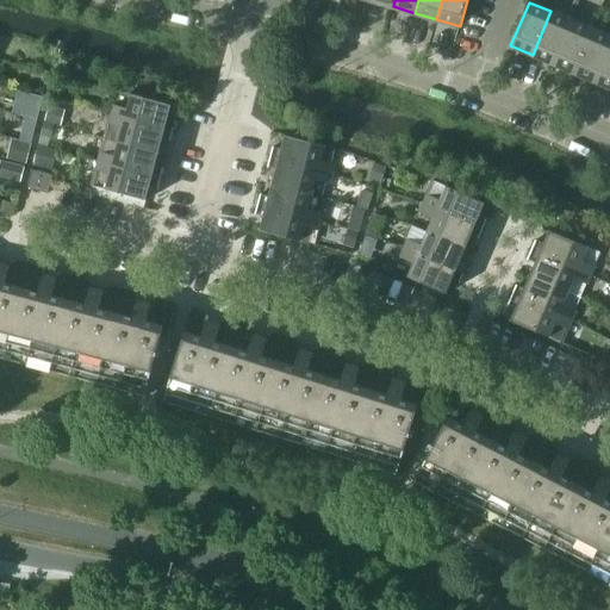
[(533,55),(553,63),(572,20),(551,11),(533,55)]
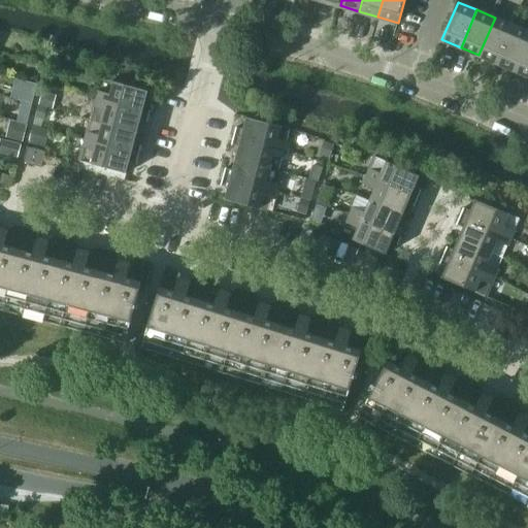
[(479,55),(497,63),(513,25),(495,18),(479,55)]
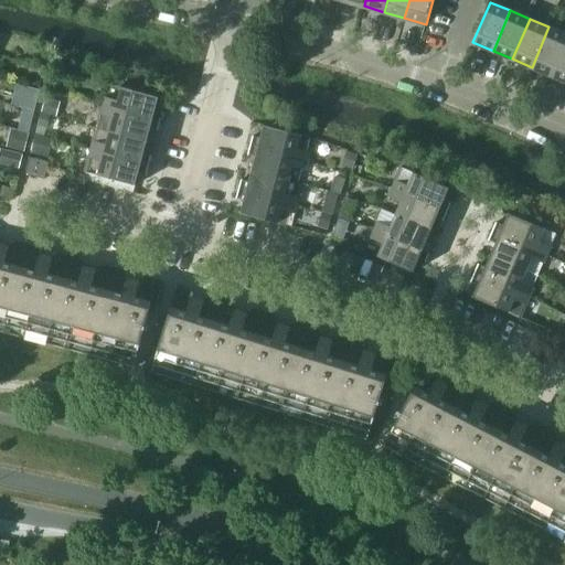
[(532,67),(552,75),(564,43),(564,33),(548,27),(532,67)]
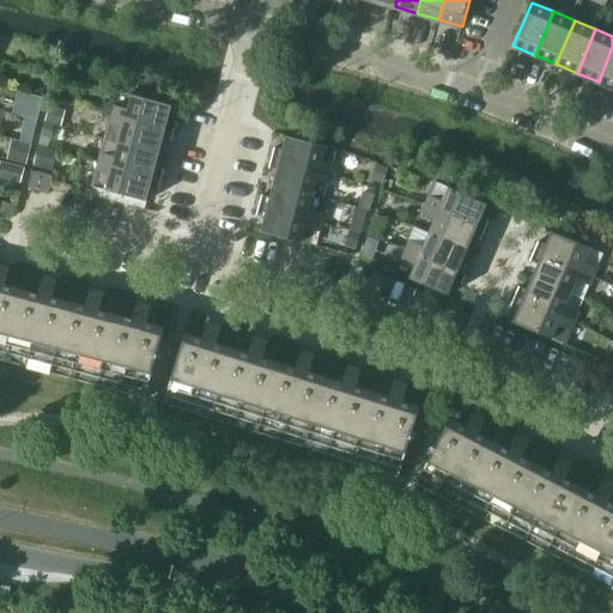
[(612,47),(599,82),(612,87),(612,47)]
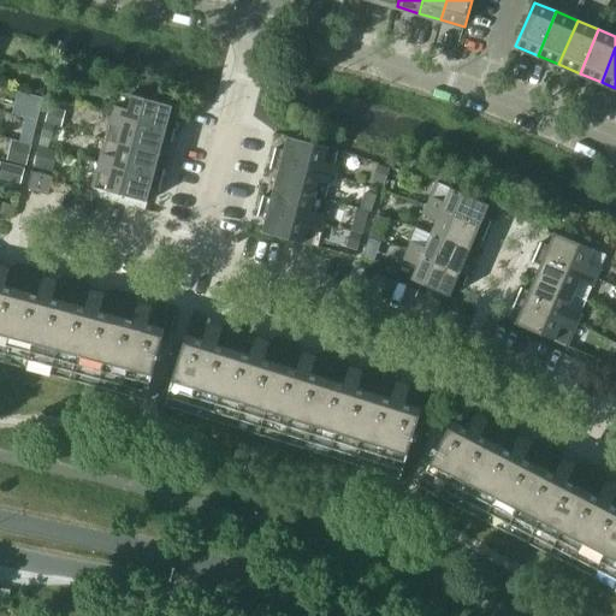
[(119,92),(112,116),(176,132),(178,122),(170,119),(173,106),(119,92)]
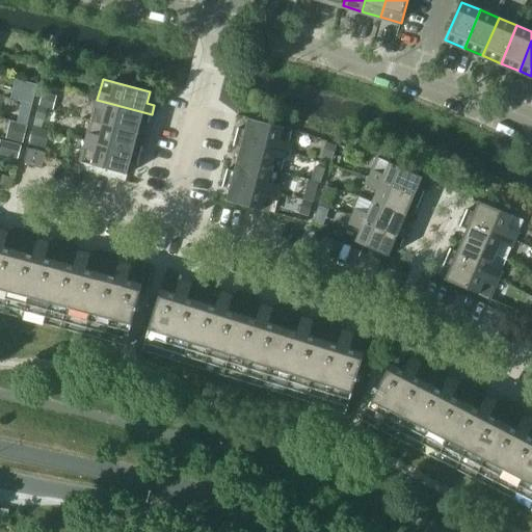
[(43,95),(40,106),(53,109),(56,98),(43,95)]
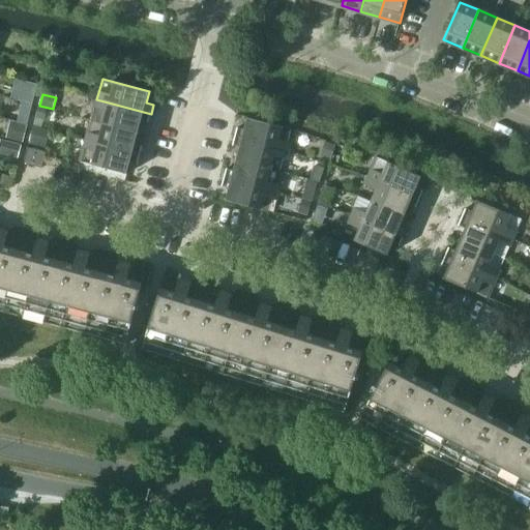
[(96,99),(91,120),(139,133),(142,120),(149,122),(151,114),(96,99)]
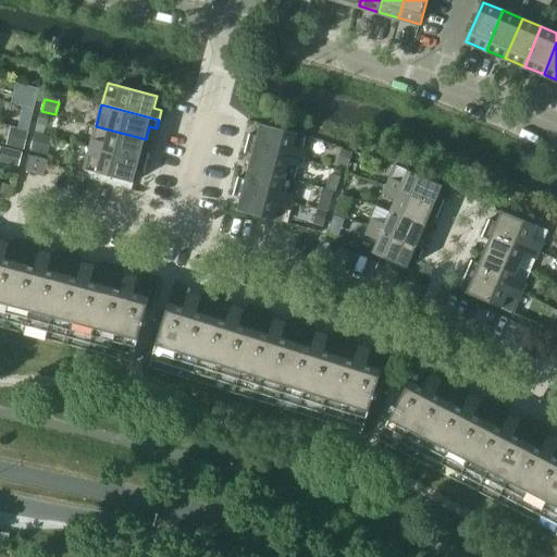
[(23,107),(20,120),(31,122),(34,110),(23,107)]
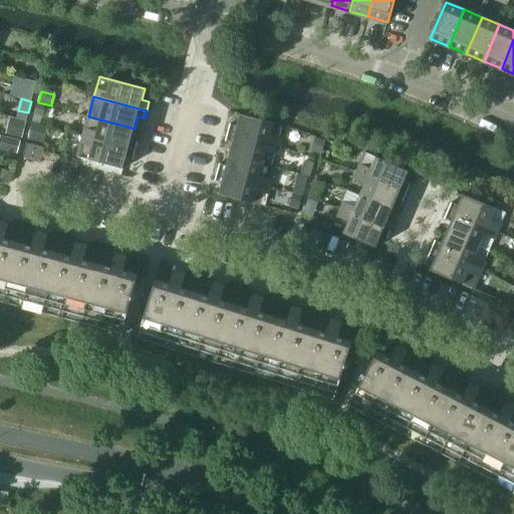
[(37,103),(34,114),(42,116),(45,105),(37,103)]
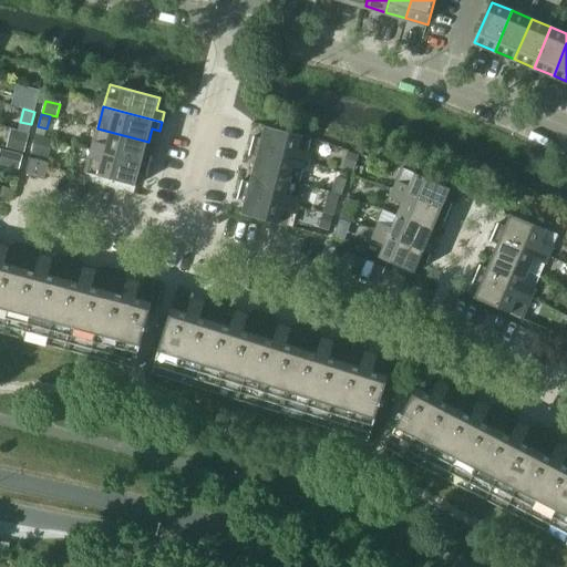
[(254,136),(251,145),(310,161),(312,153),(308,151),(311,137),(265,125),(261,138),(254,136)]
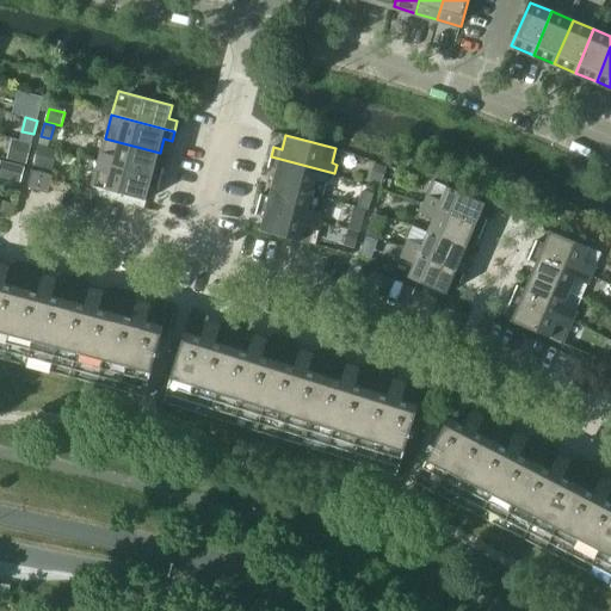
[(105,139),(99,161),(161,178),(165,168),(156,166),(160,153),(105,139)]
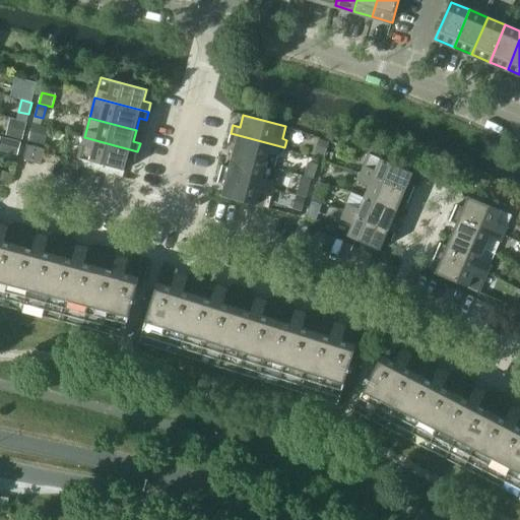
[(6,135),(21,139),(25,123),(11,119),(6,135)]
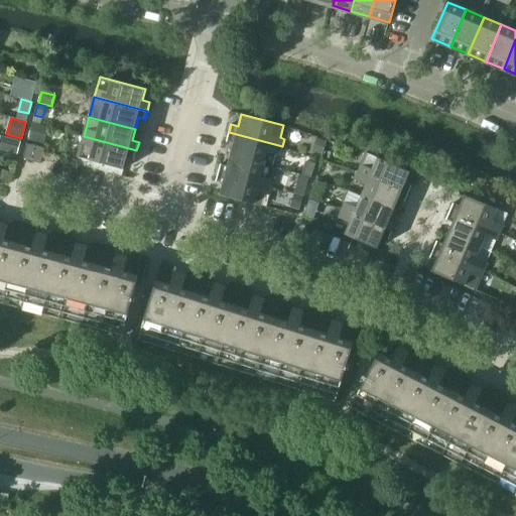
[(47,128),(33,124),(28,140),(43,144),(47,128)]
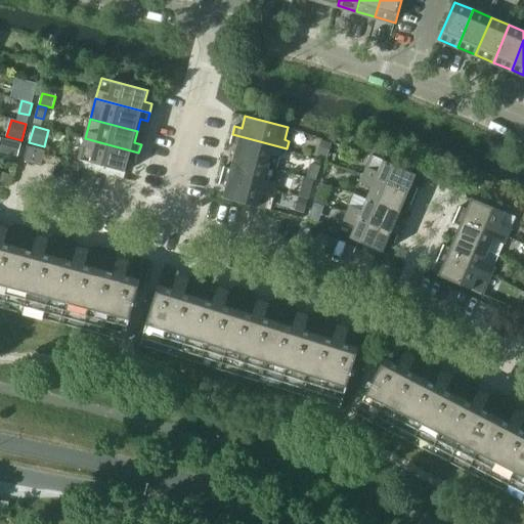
[(237,145),(234,157),(277,168),(280,157),(285,157),(287,148),(232,134),(230,143),(237,145)]
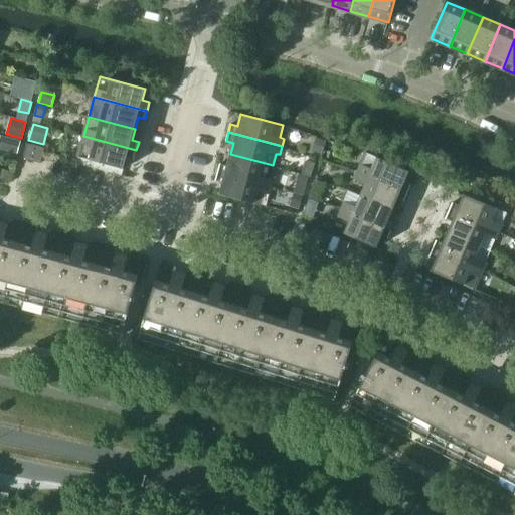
[(1,136),(0,139),(0,148),(17,153),(20,142),(1,136)]
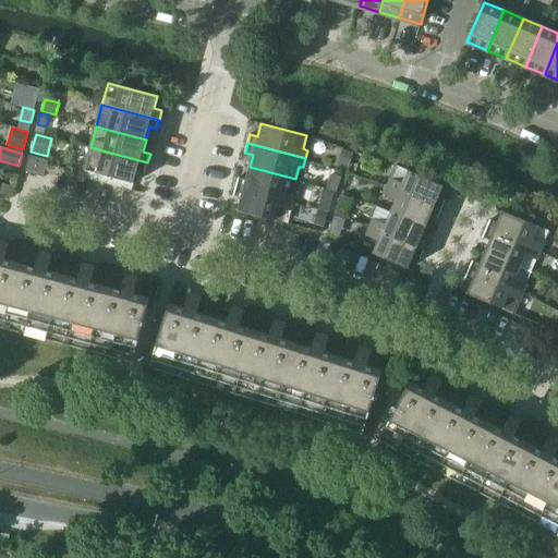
[(147,162),(91,147),(84,169),(134,183),(137,170),(145,172),(147,162)]
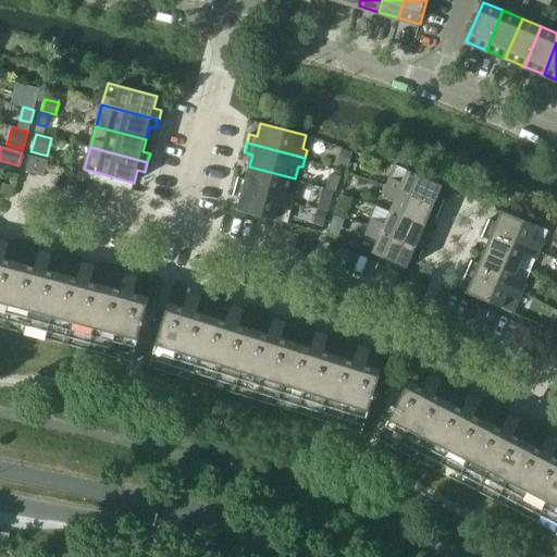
[(337,161),(347,164),(351,150),(342,147),(337,161)]
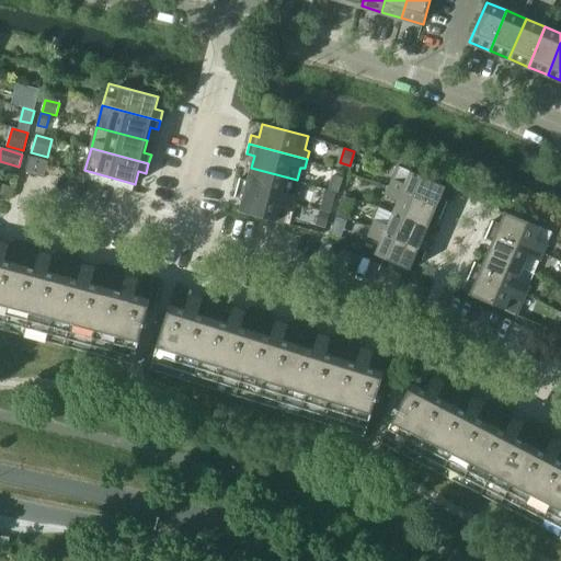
[(49,161),(30,156),(25,172),(45,178),(49,161)]
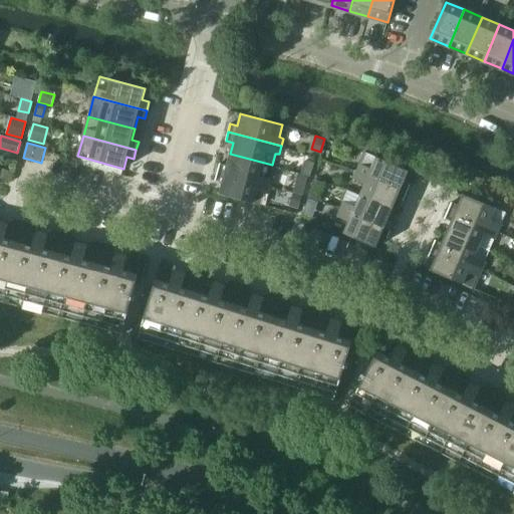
[(365,152),(356,172),(408,193),(411,185),(404,182),(409,171),(365,152)]
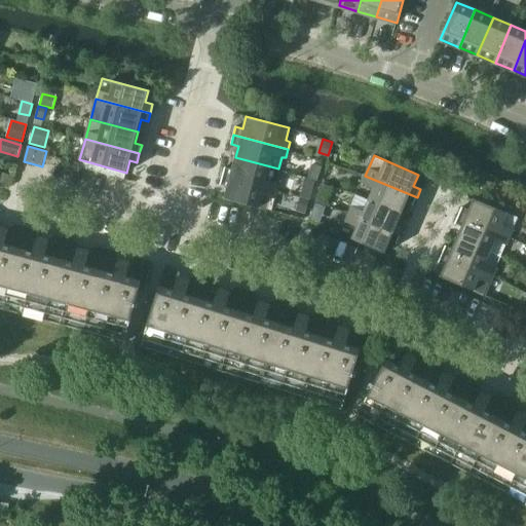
[(225,166),(222,176),(276,190),(278,182),(275,181),(278,168),(235,157),(232,168),(225,166)]
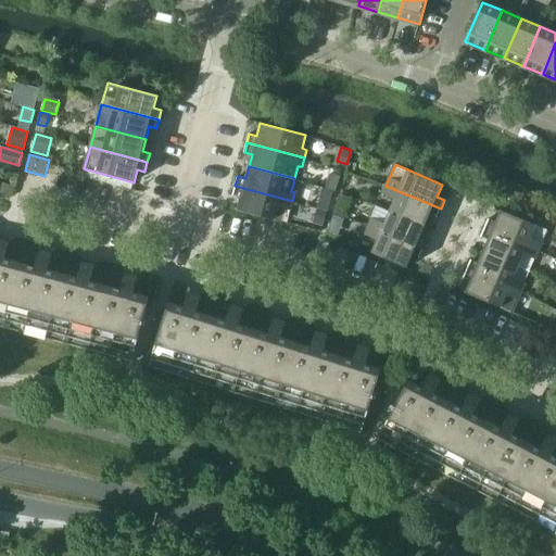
[(325,188),(336,191),(340,178),(329,175),(325,188)]
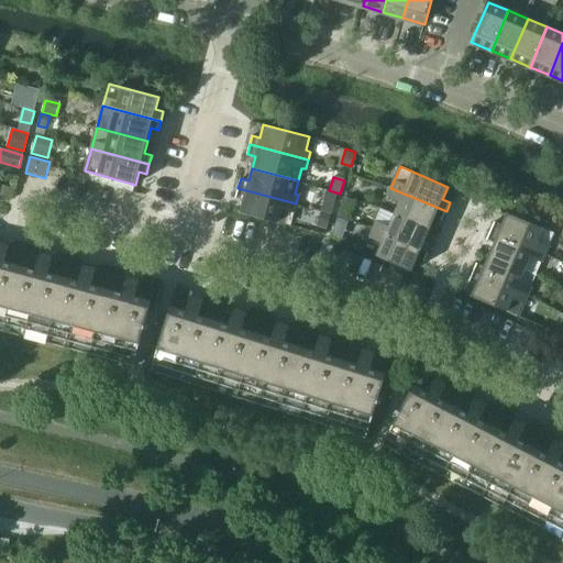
[(0,183),(0,195),(12,198),(15,187),(0,183)]
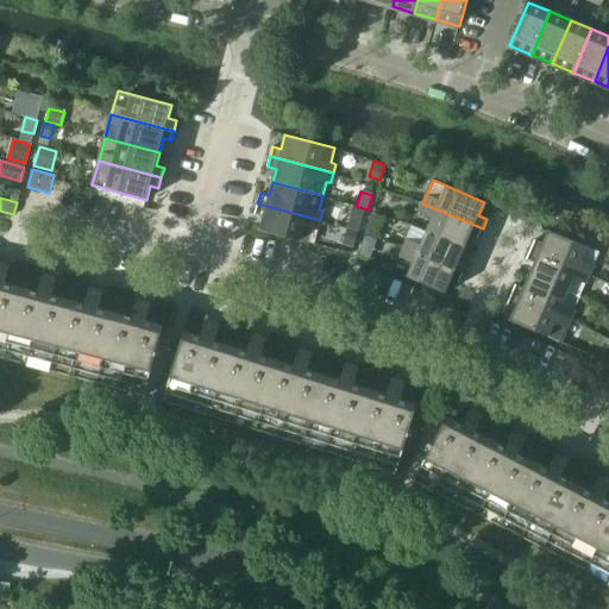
[(320,220),(257,203),(255,213),(263,215),(259,230),(309,243),(313,228),(318,230),(320,220)]
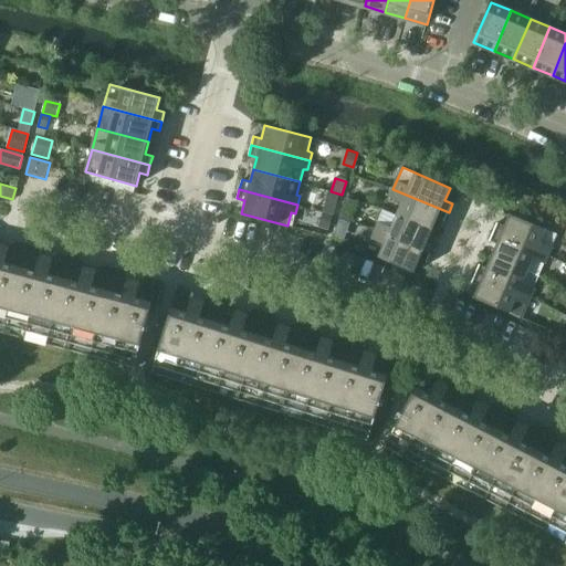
[(401,202),(397,215),(432,230),(437,218),(444,221),(449,212),(392,189),(389,197),(401,202)]
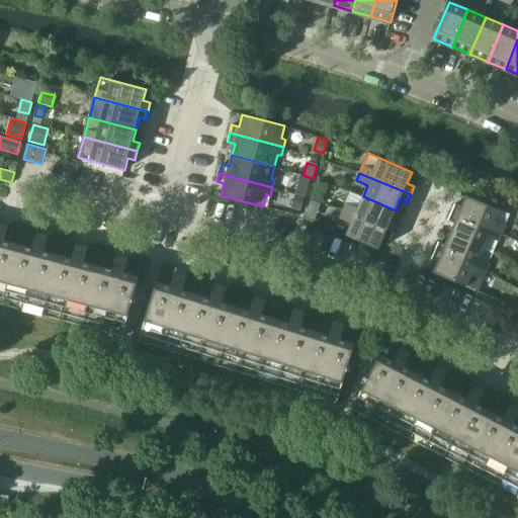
[(300,176),(296,194),(306,196),(310,178),(300,176)]
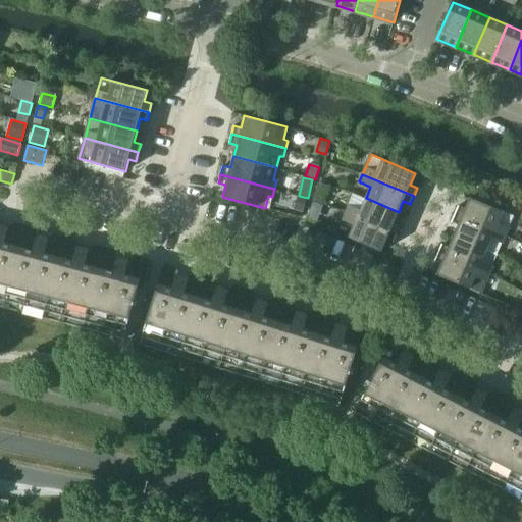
[(319,181),(312,201),(321,204),(328,185),(319,181)]
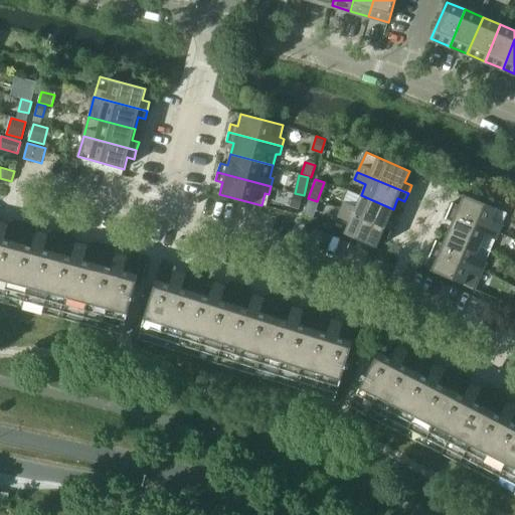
[(294,194),(292,203),(300,206),(301,204),(303,197),(303,196),(294,194)]
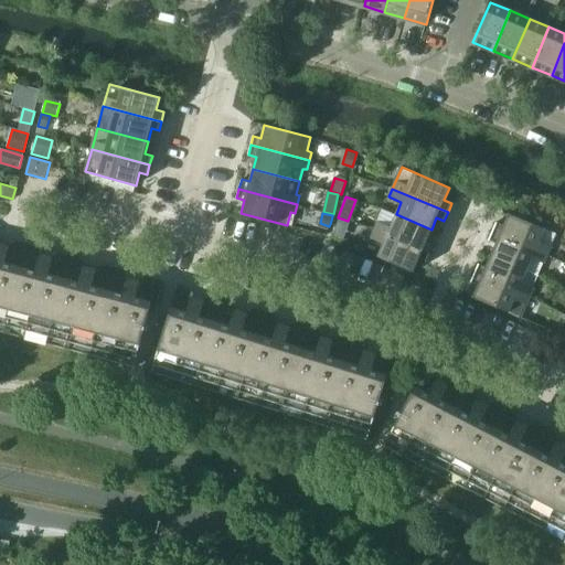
[(496,222),(492,231),(547,255),(556,233),(509,213),(503,225),(496,222)]
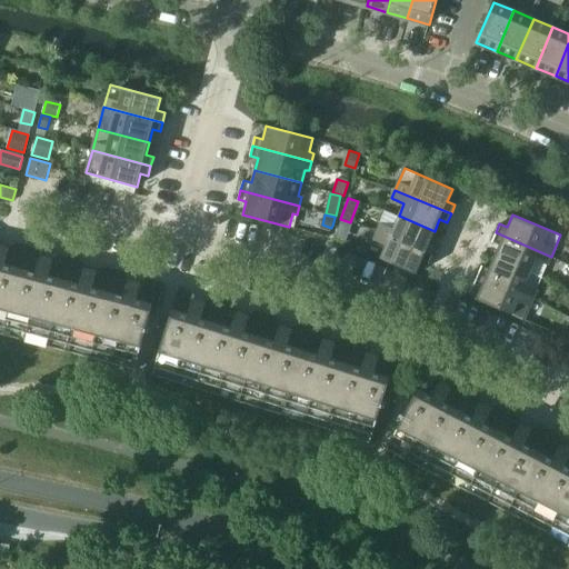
[(381,223),(378,231),(433,256),(437,247),(429,243),(435,231),(399,216),(393,228),(381,223)]
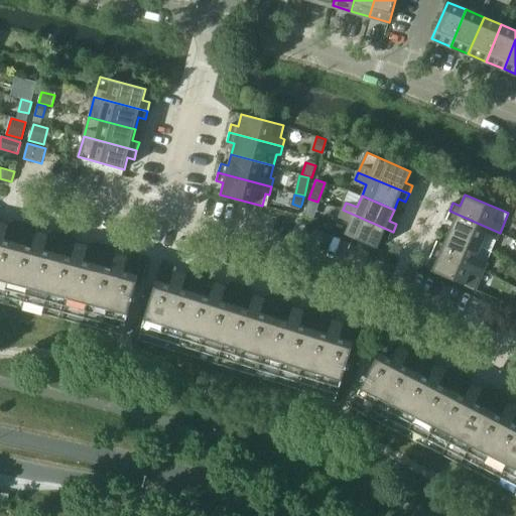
[(309,199),(305,208),(314,211),(317,203),(309,199)]
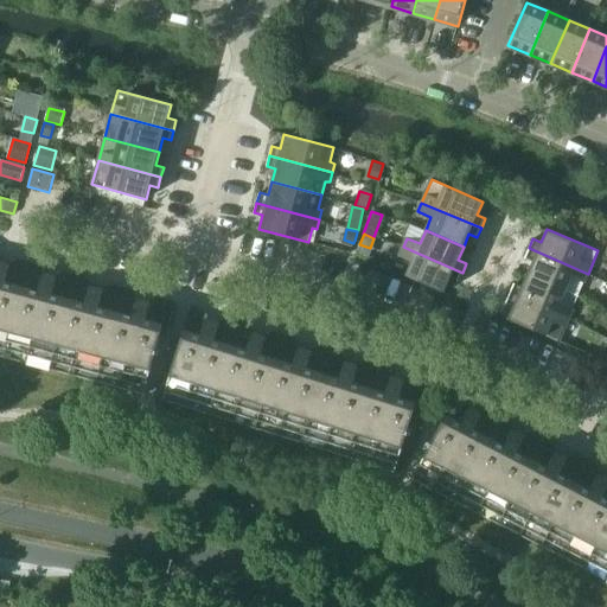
[(462,273),(403,247),(398,256),(411,261),(406,275),(445,292),(449,279),(458,282),(462,273)]
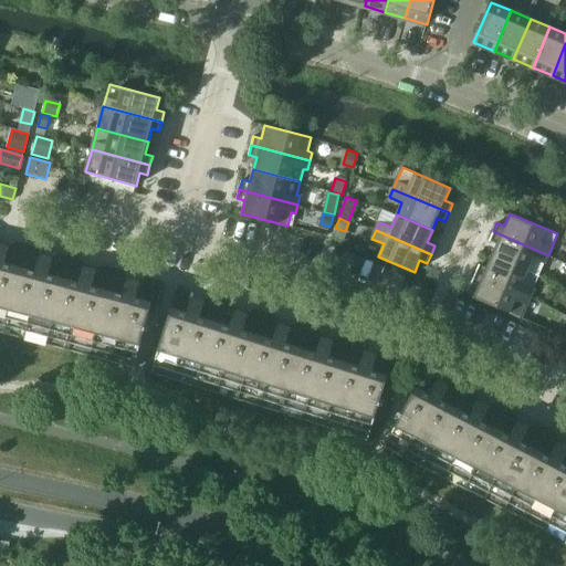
[(496,243),(492,255),(540,275),(548,255),(493,231),(489,240),(496,243)]
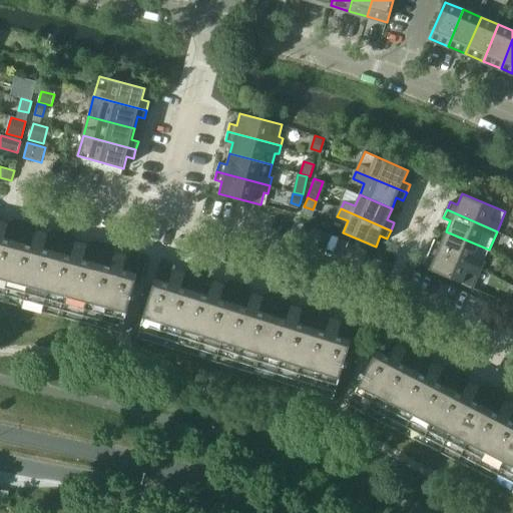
[(0,299),(3,300),(24,221),(14,218),(8,222),(7,223),(0,221),(0,299)]
